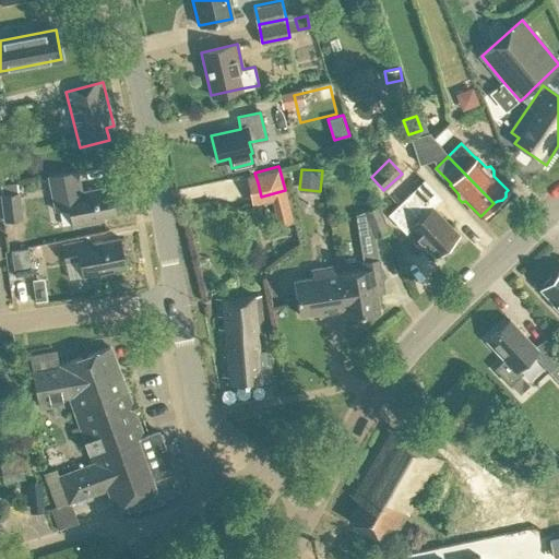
[(81,191),(76,170),(48,176),(55,210),(69,207),(72,225),(104,218),(103,215),(115,213),(110,186),(81,191)]
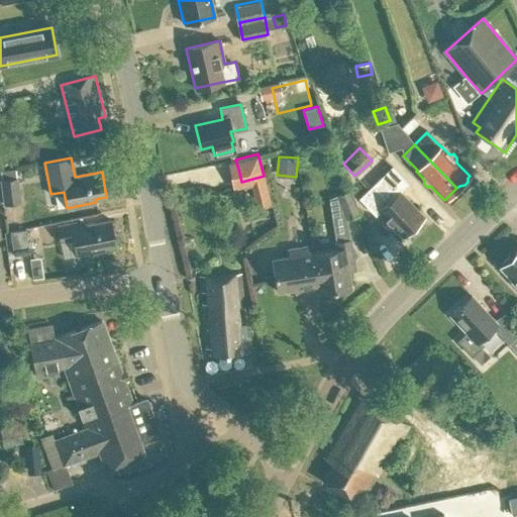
[(412,230),(424,218),(401,193),(409,186),(392,168),(362,198),(377,213),(380,211),(381,212),(382,217),(385,221),(389,221),(404,236),(405,235),(408,238),(414,232),(412,230)]
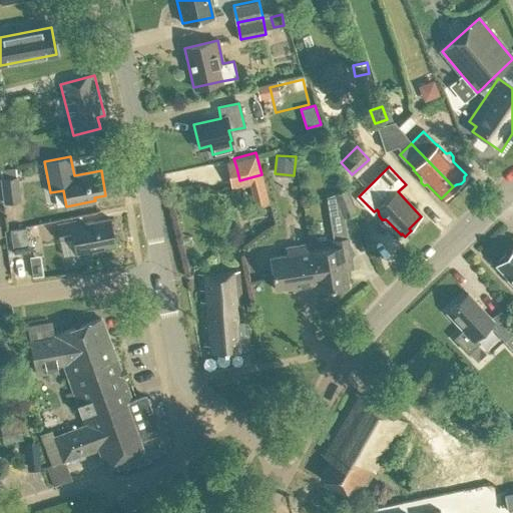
[(17,176),(16,176),(15,167),(0,169),(2,178),(1,178),(4,202),(6,202),(7,215),(21,213),(19,200),(20,200),(17,176)]
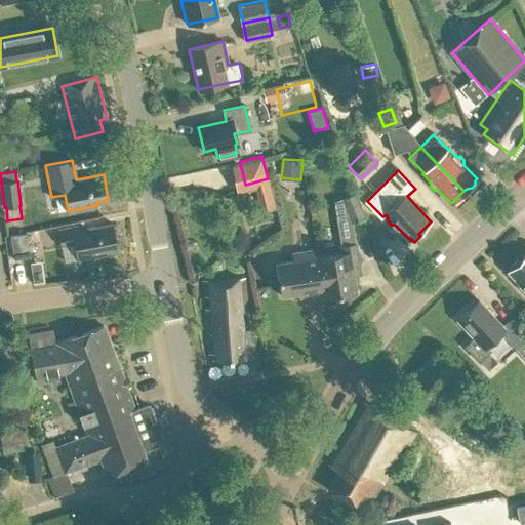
[(353,223),(365,217),(356,194),(344,198),(346,204),(353,223)]
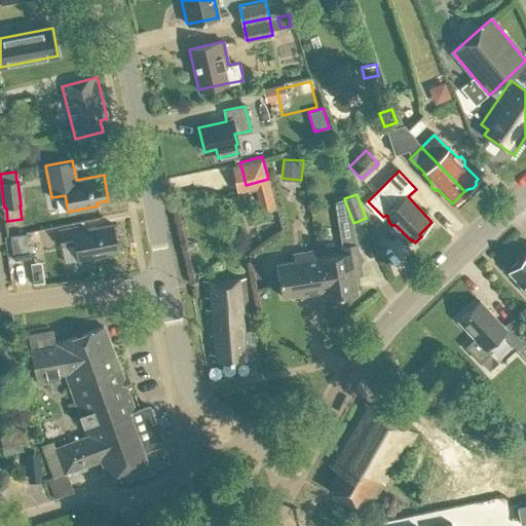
[(353,223),(346,204),(335,204),(343,247),(357,243),(353,223)]
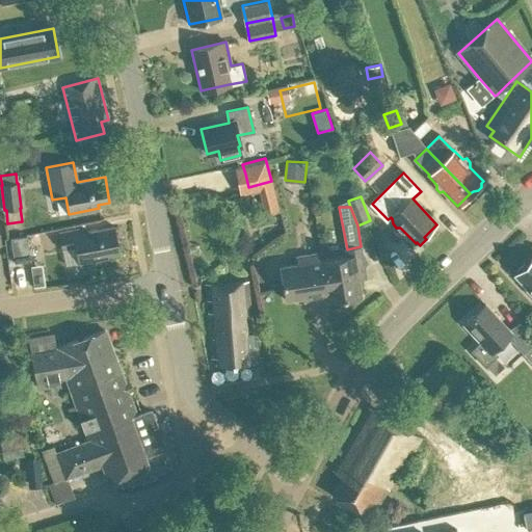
[(107,255),(120,251),(114,225),(86,231),(85,227),(58,232),(62,248),(75,246),(79,263),(108,257),(107,255)]
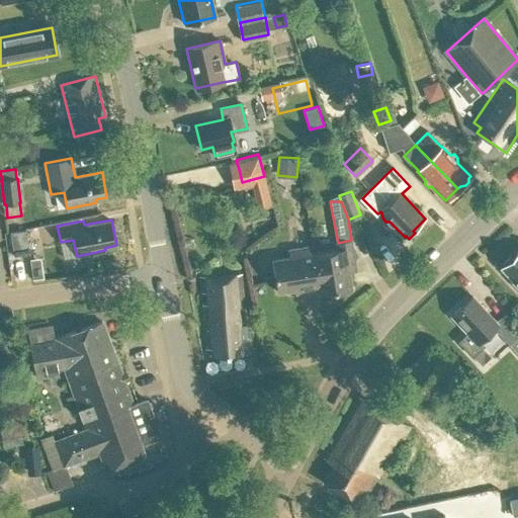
[(7,256),(13,255),(29,253),(26,229),(4,232),(7,256)]
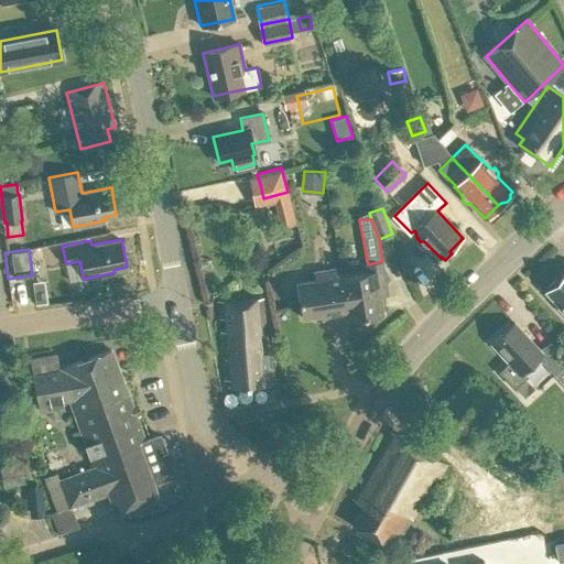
[(348,315),(348,320),(383,314),(379,286),(387,284),(382,261),(368,264),(369,272),(343,277),(342,277),(348,315)]
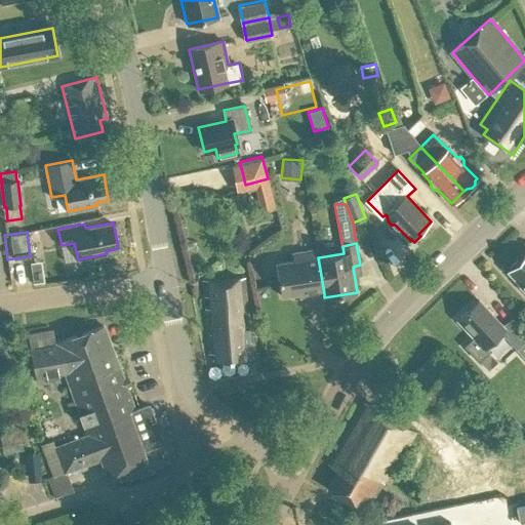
[(311,295),(324,293),(318,257),(319,257),(318,250),(292,254),(294,261),(277,264),(282,296),(311,291),(311,295)]
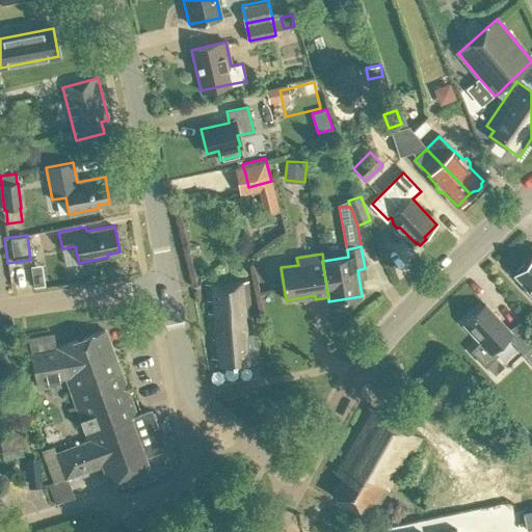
[(531,260),(527,265),(525,263),(516,270),(519,272),(515,275),(528,289),(525,291),(531,298),(531,260)]
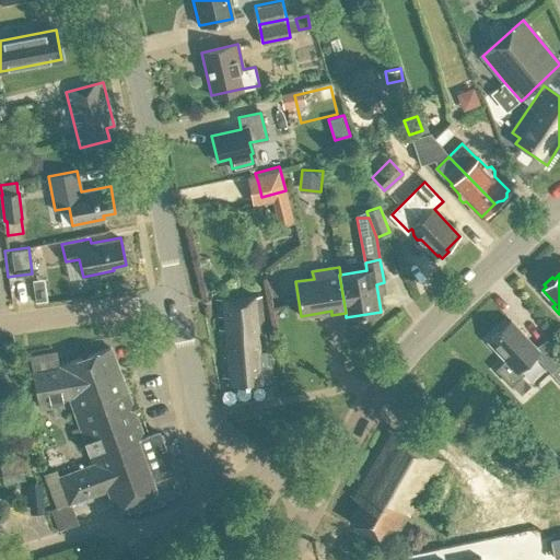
[(45,294),(34,296),(35,304),(47,303),(45,294)]
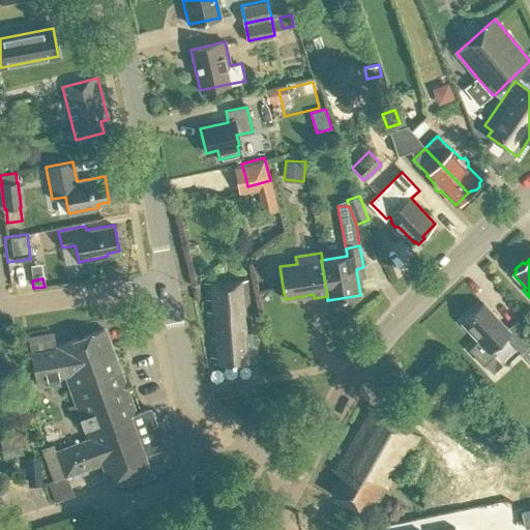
[(253,332),(246,282),(205,284),(206,300),(215,299),(216,313),(207,314),(211,357),(219,357),(221,365),(256,363),(256,362),(255,352),(258,352),(257,339),(254,339),(253,332)]
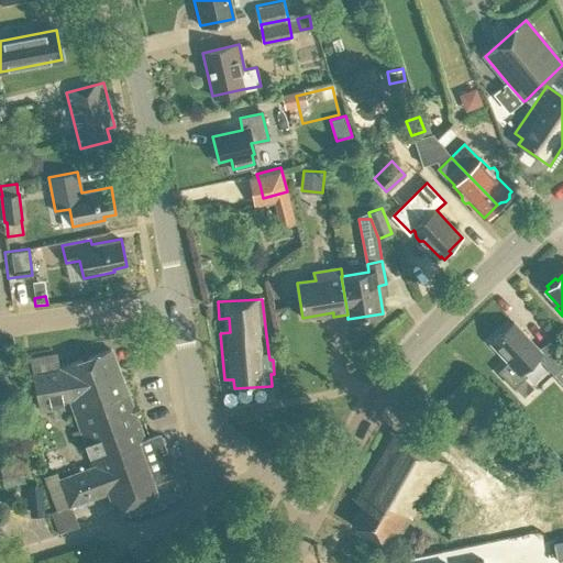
[(490,343),(508,362),(499,371),(514,387),(525,377),(520,373),(537,357),(553,374),(562,364),(562,362),(548,341),(539,348),(514,321),(490,343)]
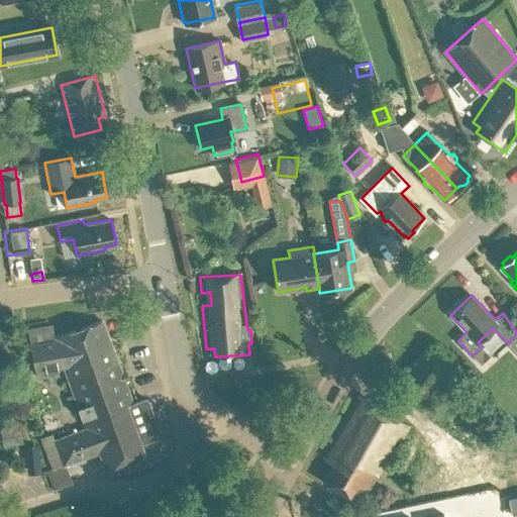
[(55,337),(29,342),(35,372),(63,367),(86,429),(54,440),(63,466),(98,452),(105,470),(144,454),(140,444),(162,435),(147,398),(132,403),(117,362),(112,364),(107,351),(112,349),(101,321),(55,337)]
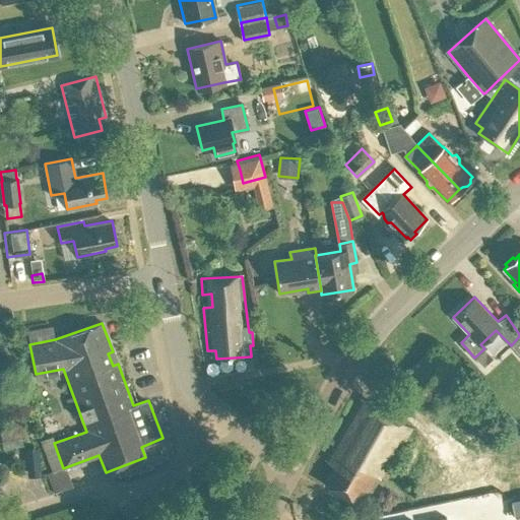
[(27,331),(29,344),(55,339),(53,325),(27,331)]
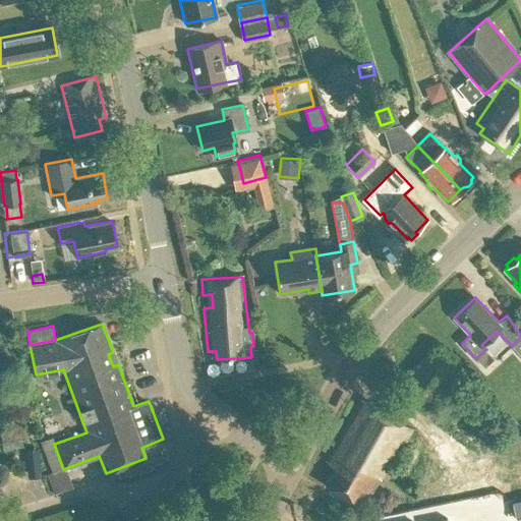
[(412,428),(362,399),(328,459),(338,465),(327,485),(359,505),(368,488),(370,489),(379,476),(381,477),(386,469),(388,470),(412,428)]
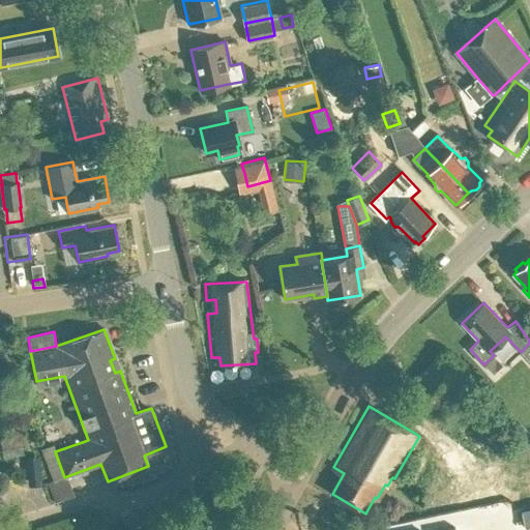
[(0,439),(0,442),(2,458),(24,455),(21,437),(0,439)]
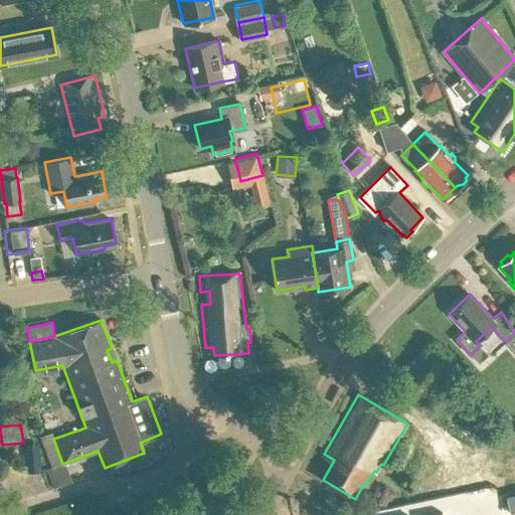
[(40,437),(51,466),(60,463),(50,433),(40,437)]
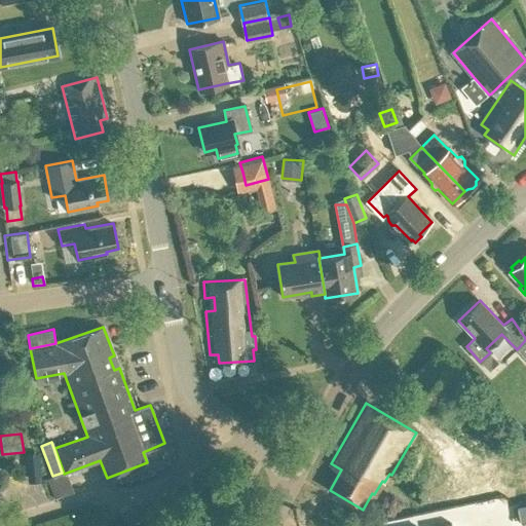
[(525,503),(517,505),(520,522),(525,520),(525,503)]
